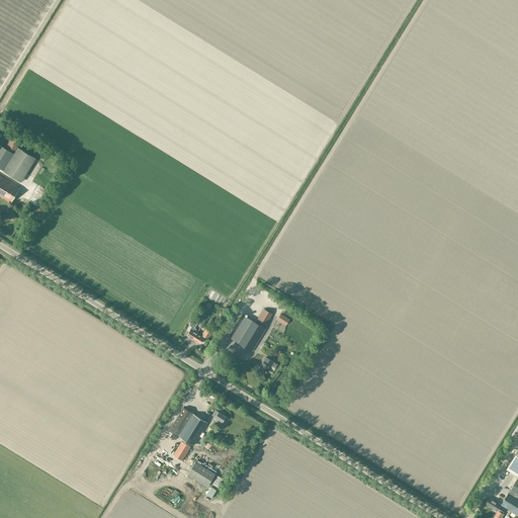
[(14,152),(21,141),(12,136),(5,147),(14,152)]
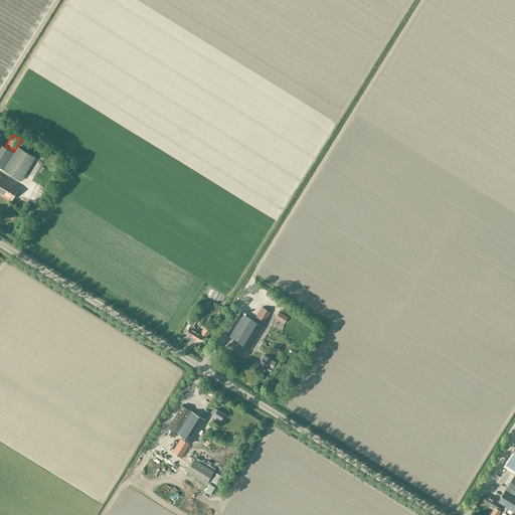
[(0,144),(0,167),(21,180),(34,158),(17,147),(14,153),(0,144)]
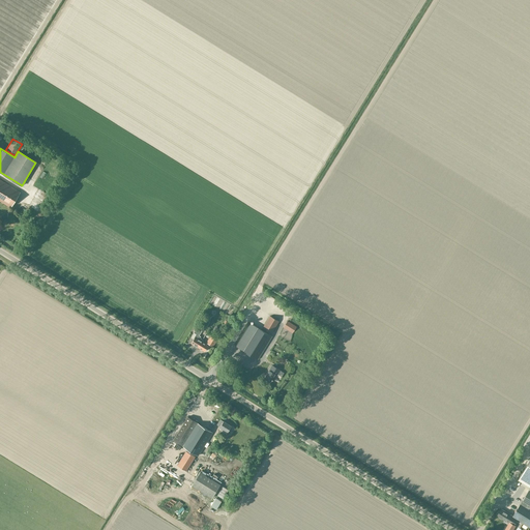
[(0,201),(10,207),(20,192),(0,179),(0,201)]
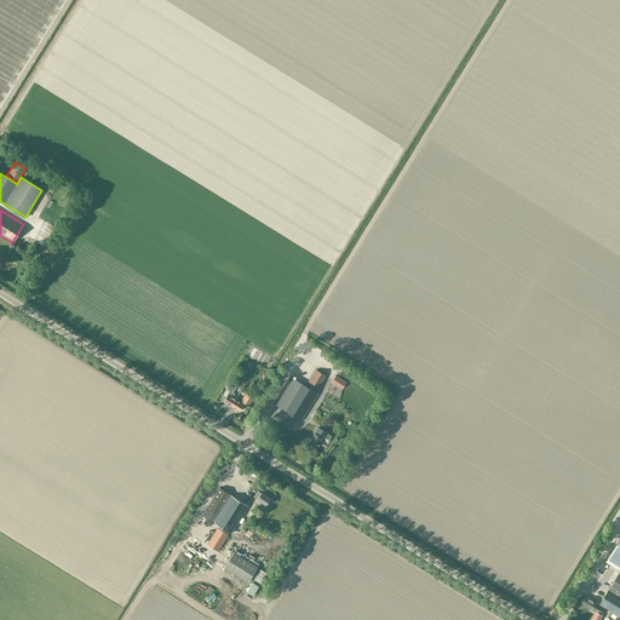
[(326,375),(316,369),(308,383),(311,385),(310,388),(315,391),(316,389),(317,389),(326,375)]
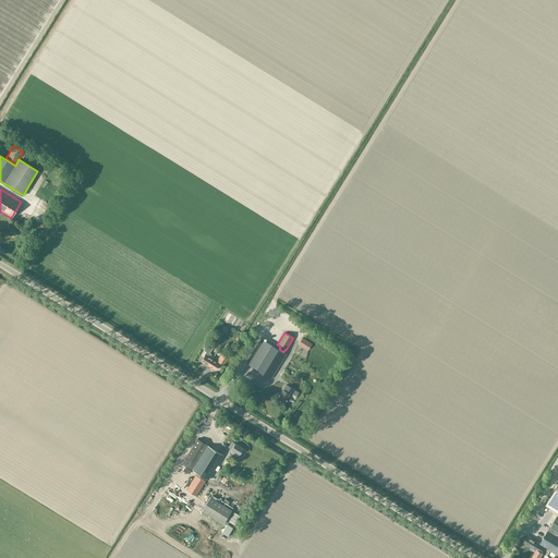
[(307,350),(312,344),(302,338),(298,344),(307,350)]
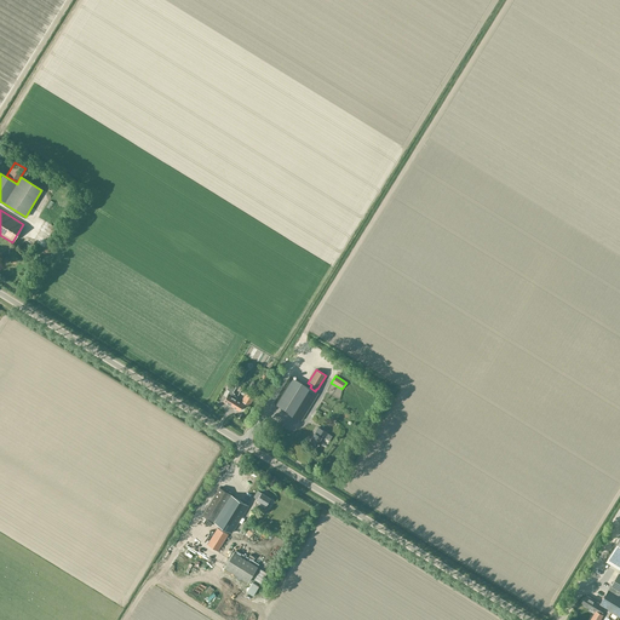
[(282,409),(299,382),(292,378),(275,405),(282,409)]
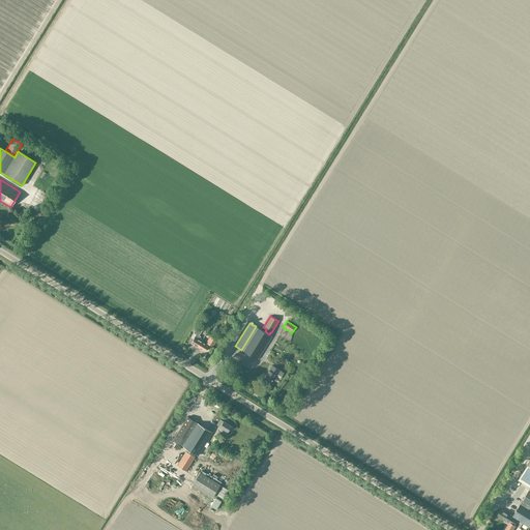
[(269,334),(265,331),(256,326),(241,350),(257,359),(271,336),(269,334)]
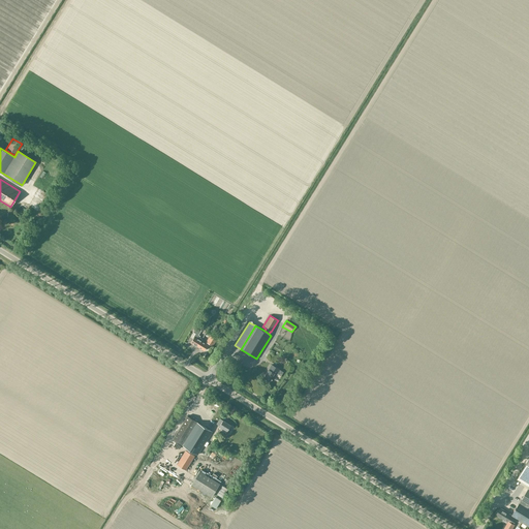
[(200,331),(198,330),(196,328),(193,332),(195,334),(190,342),(197,346),(201,341),(200,341),(203,339),(199,337),(200,336),(198,335),(200,331)]
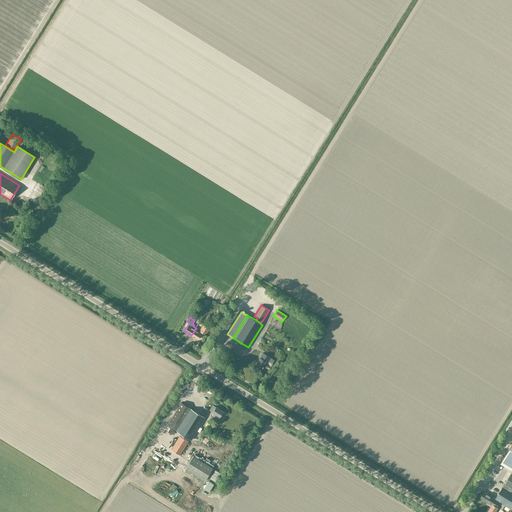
[(205,335),(209,329),(203,325),(200,330),(202,331),(202,332),(205,335)]
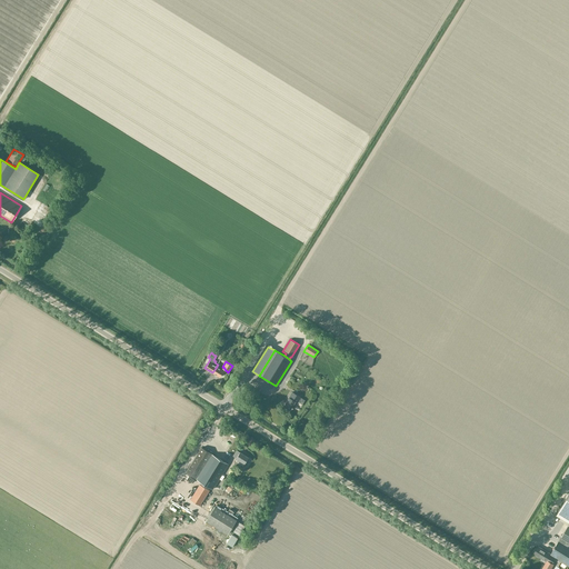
[(217,367),(212,372),(219,377),(223,371),(217,367)]
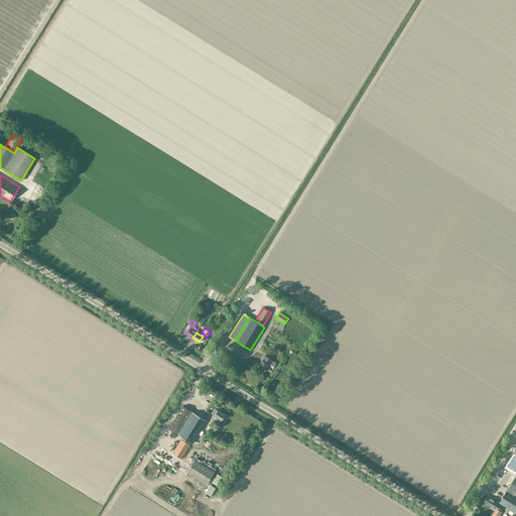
[(264,356),(257,368),(262,372),(264,368),(266,369),(272,360),(264,356)]
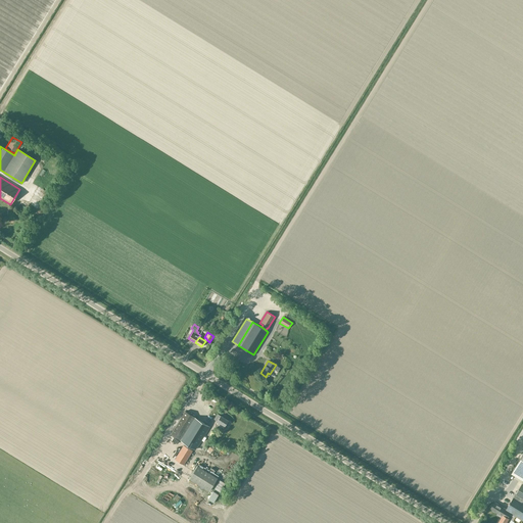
[(209,427),(194,417),(184,411),(171,434),(186,443),(185,446),(184,445),(175,460),(183,465),(192,450),(191,449),(192,447),(195,449),(209,427)]
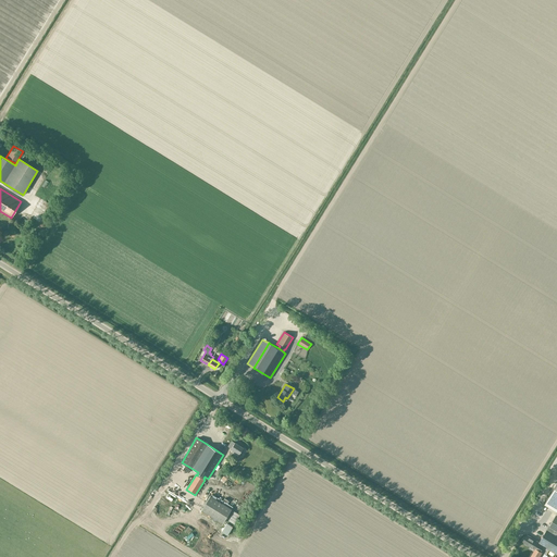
[(239,454),(243,447),(234,442),(234,443),(232,441),(229,445),(232,447),(231,448),(239,454)]
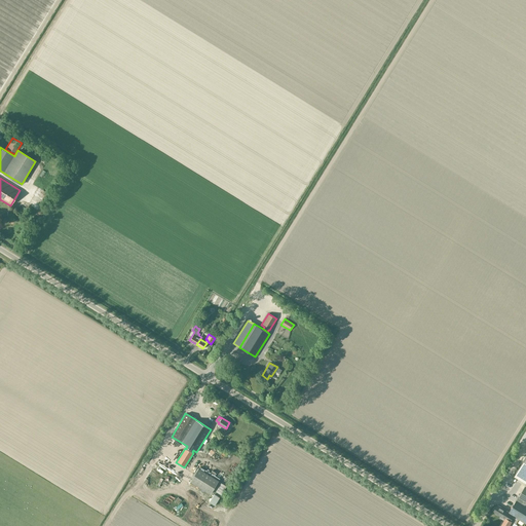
[(525,456),(515,476),(525,482),(525,484),(509,513),(505,511),(506,510),(497,504),(493,512),(502,517),(501,518),(504,520),(501,525),(511,525),(514,523),(516,524),(519,519),(525,523),(525,456)]
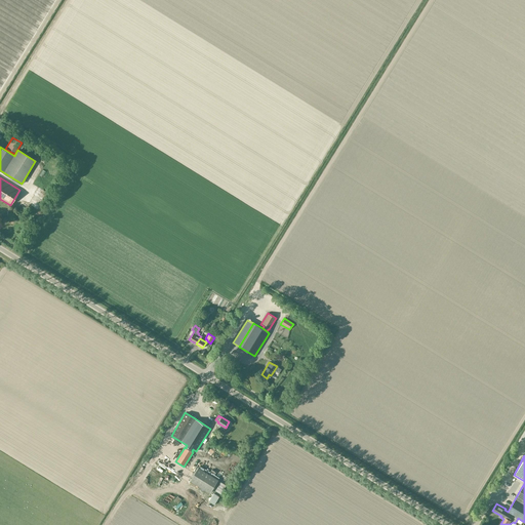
[(198,468),(190,481),(209,493),(217,481),(198,468)]
